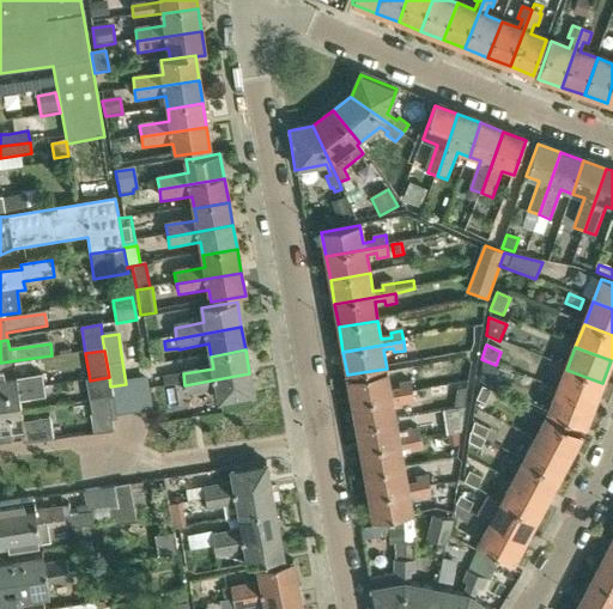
[(513,376),(483,361),(478,382),(503,394),(513,376)]
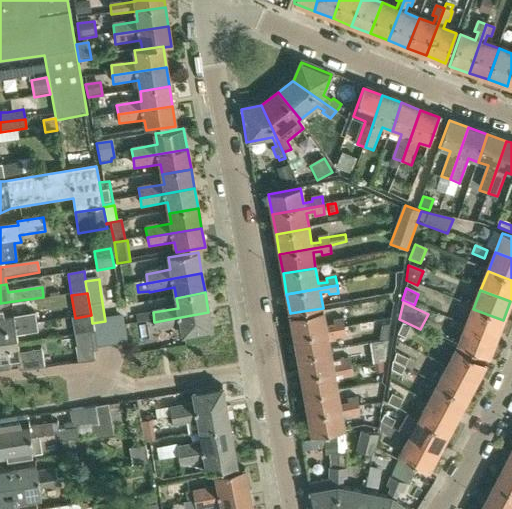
[(0,310),(0,329),(37,324),(36,315),(13,318),(12,309),(0,310)]
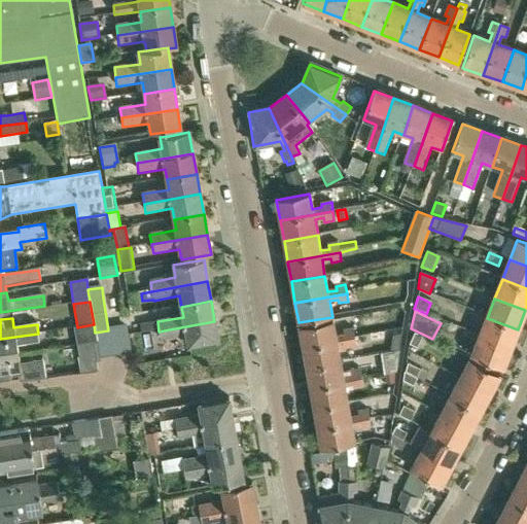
[(479,337),(511,349),(518,329),(487,318),(479,337)]
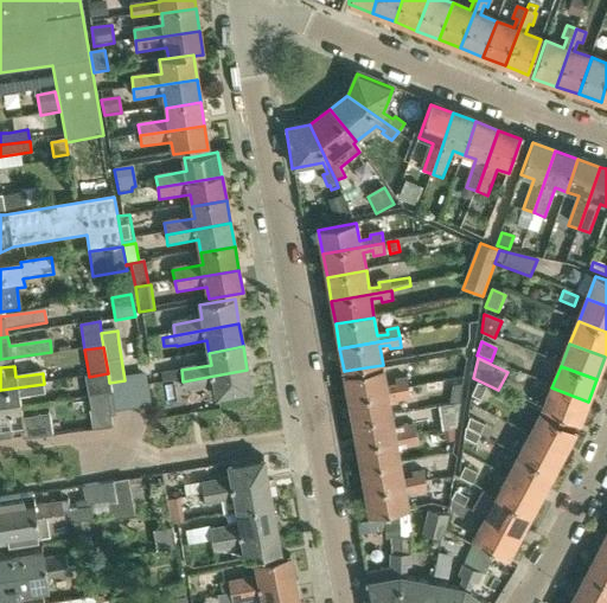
[(215,387),(217,399),(251,393),(247,370),(183,382),(185,392),(215,387)]
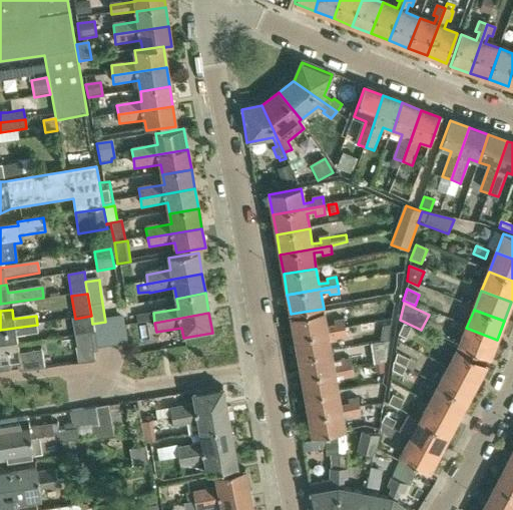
[(295,338),(345,329),(354,328),(353,319),(334,323),(334,327),(326,328),(324,313),(291,318),(295,338)]
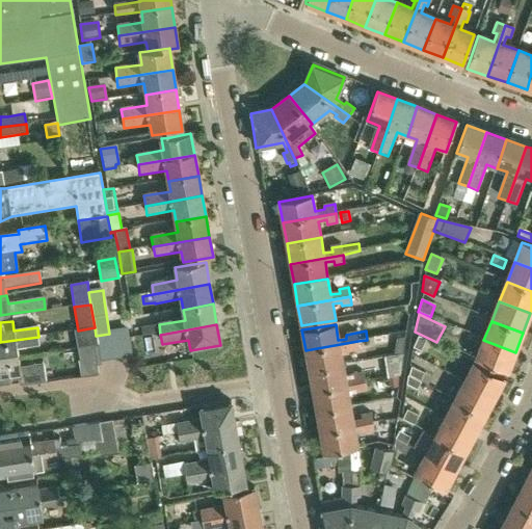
[(74,332),(76,349),(97,346),(97,344),(96,336),(95,327),(78,331),(74,332)]
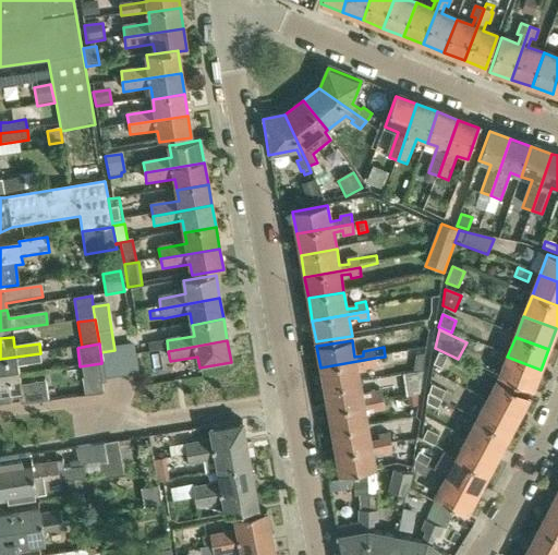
[(119,359),(121,377),(138,375),(133,347),(117,349),(119,359)]
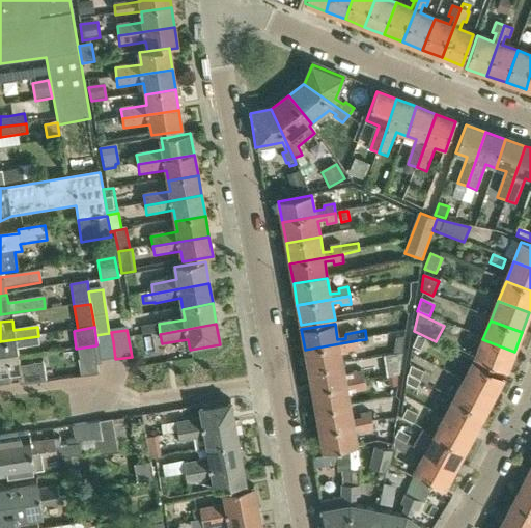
[(96,343),(96,345),(100,361),(115,359),(113,341),(111,332),(109,333),(95,335),(96,343)]
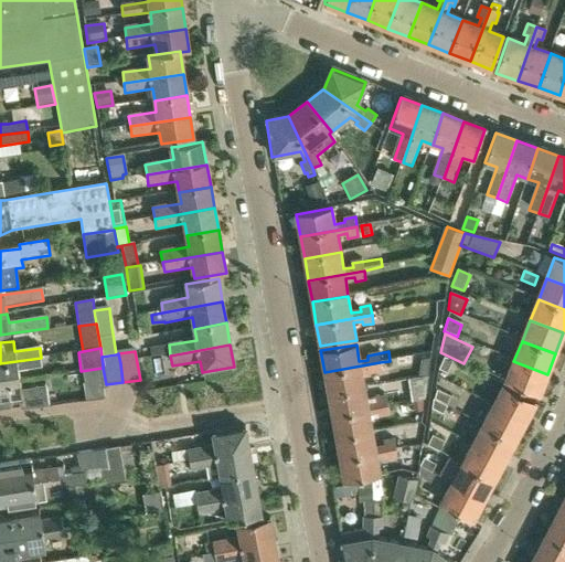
[(43,368),(41,358),(0,363),(0,384),(20,381),(18,372),(43,368)]
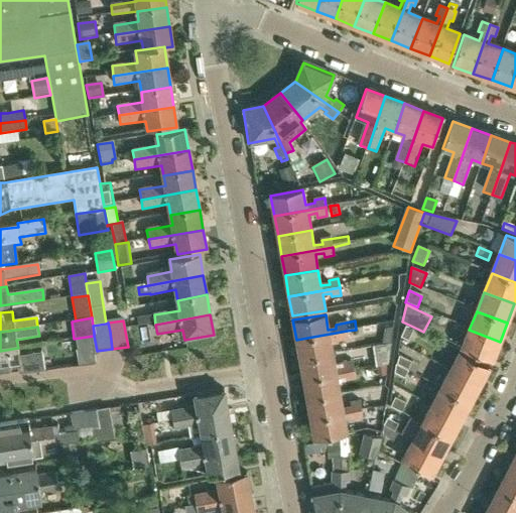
[(408,342),(413,331),(405,327),(400,338),(408,342)]
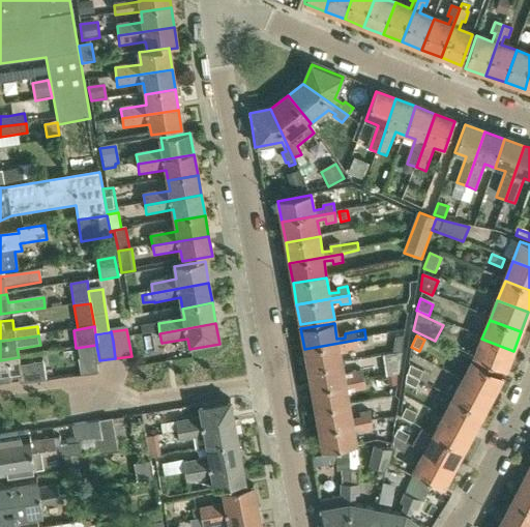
[(393,339),(393,354),(401,354),(403,338),(393,339)]
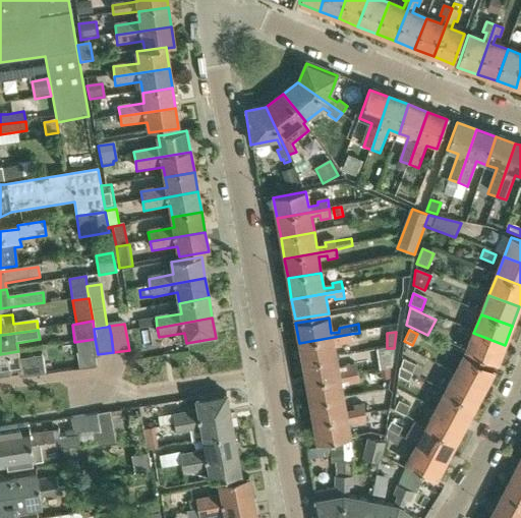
[(473,333),(471,341),(466,352),(497,364),(505,345),(473,333)]
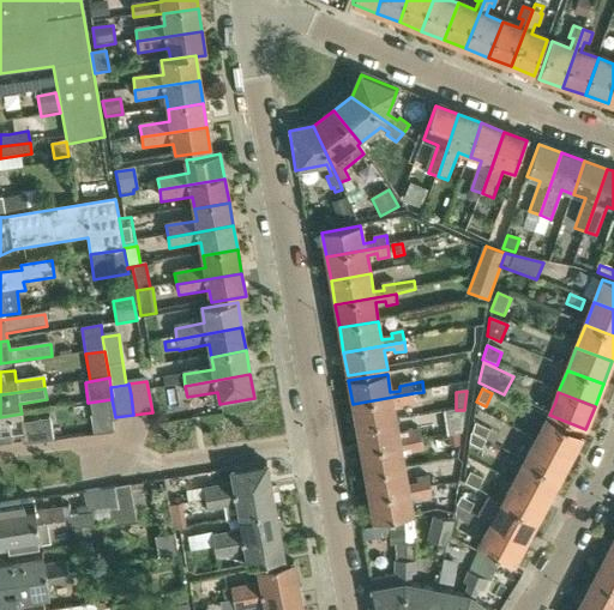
[(413,393),(353,404),(356,428),(395,421),(392,403),(402,402),(402,406),(414,404),(413,393)]
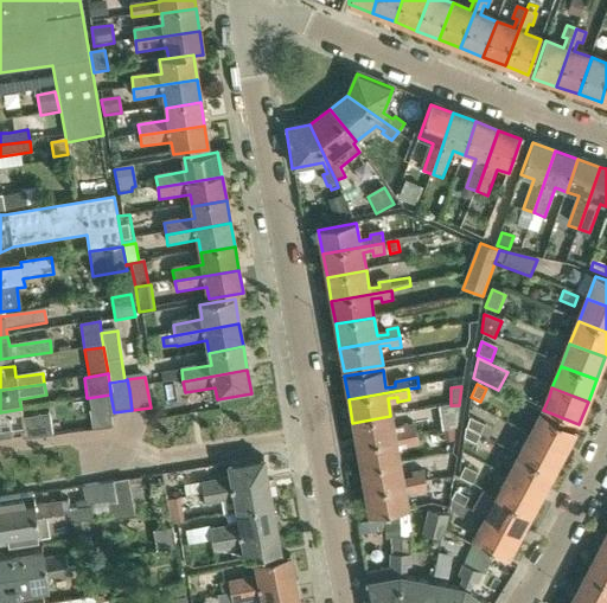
[(114,417),(114,412),(110,395),(87,398),(93,431),(110,429),(109,417),(114,417)]
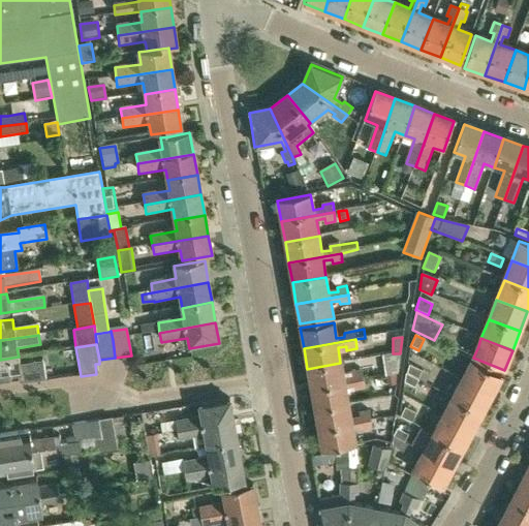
[(385,377),(398,375),(401,353),(400,353),(393,353),(382,356),(385,377)]
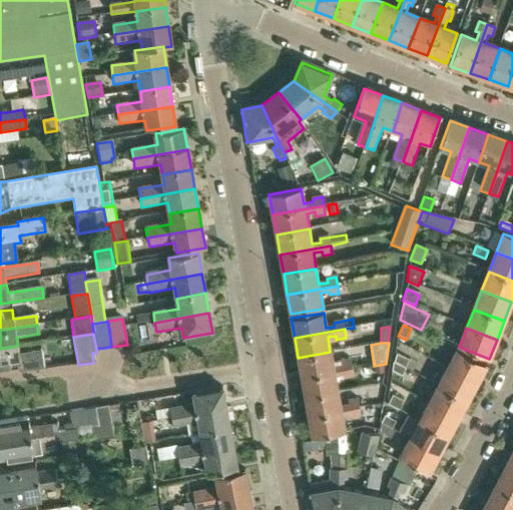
[(19,355),(18,346),(0,349),(0,368),(16,366),(17,374),(42,370),(40,352),(19,355)]
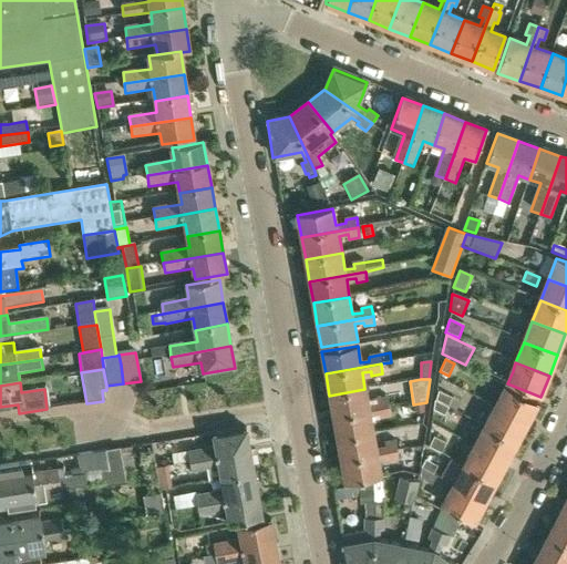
[(495,407),(527,424),(537,404),(505,387),(495,407)]
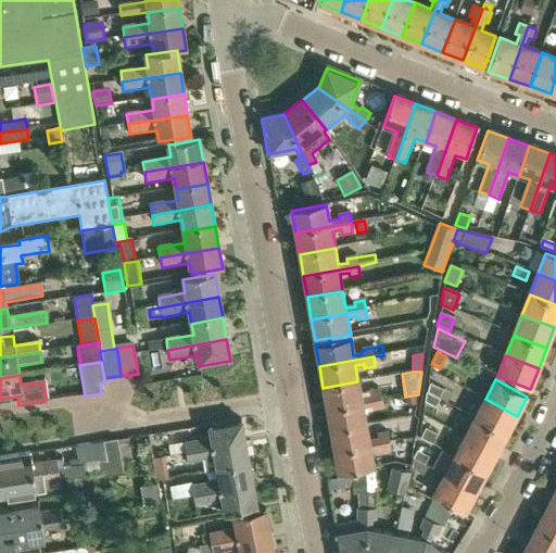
[(323,388),(327,410),(381,400),(379,390),(369,392),(369,397),(361,399),(357,381),(323,388)]
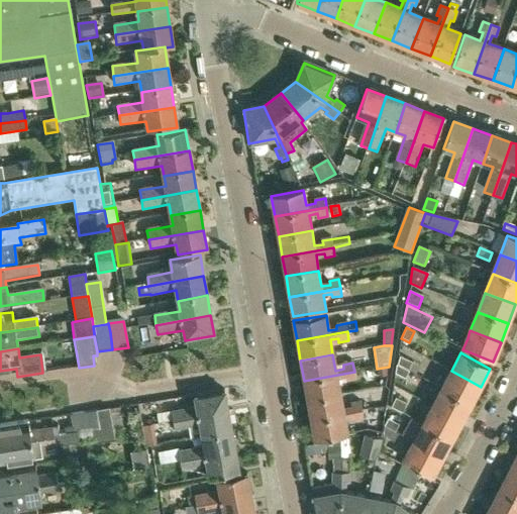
[(412,364),(400,357),(398,366),(408,371),(412,364)]
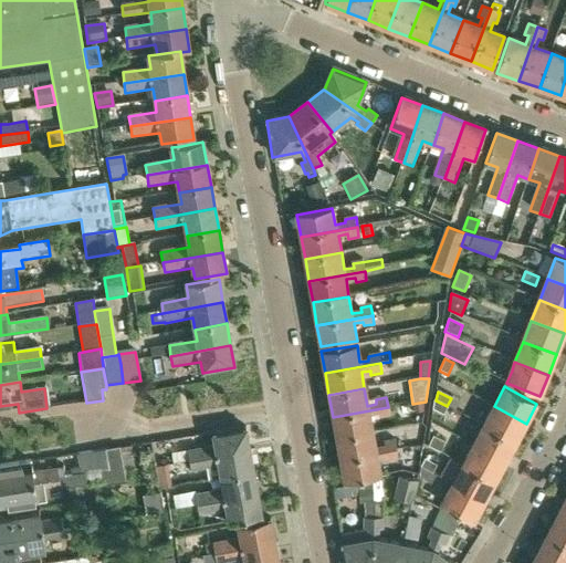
[(423,413),(426,402),(412,404),(415,414),(423,413)]
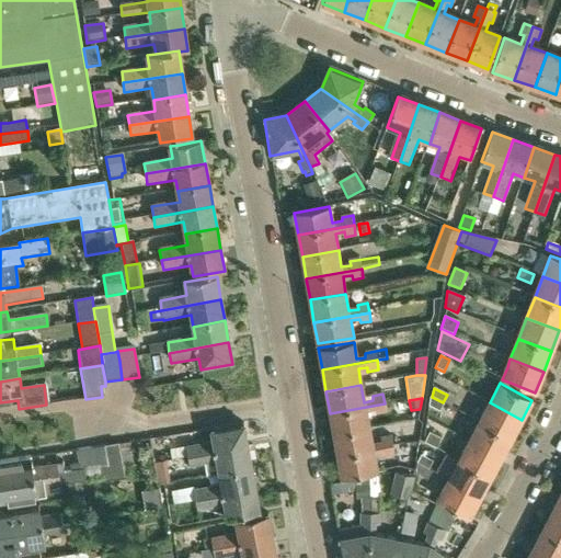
[(444,406),(433,399),(428,407),(439,413),(444,406)]
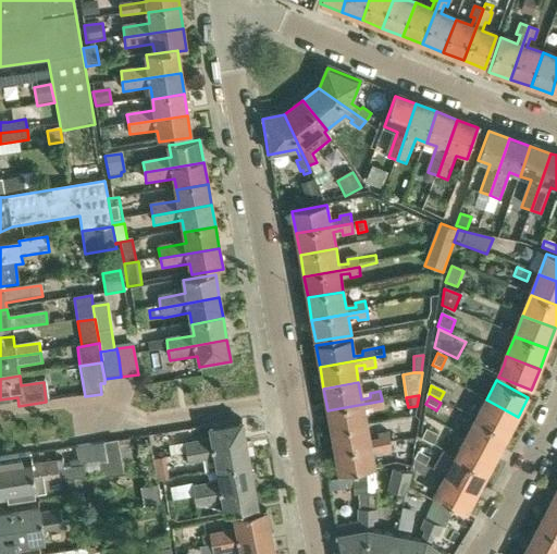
[(486,399),(475,419),(507,436),(518,417),(486,399)]
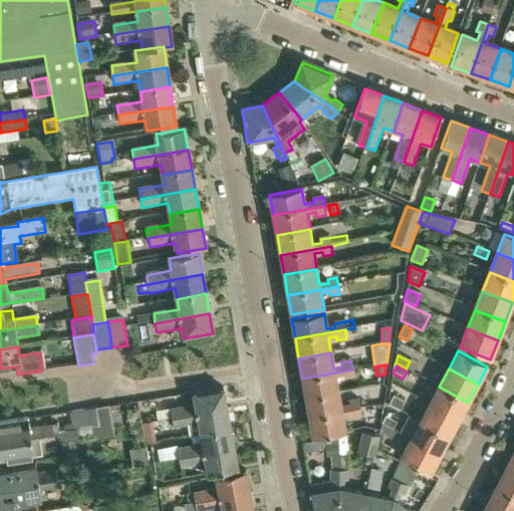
[(302,378),(306,398),(338,393),(335,377),(343,375),(344,380),(354,378),(352,369),(302,378)]
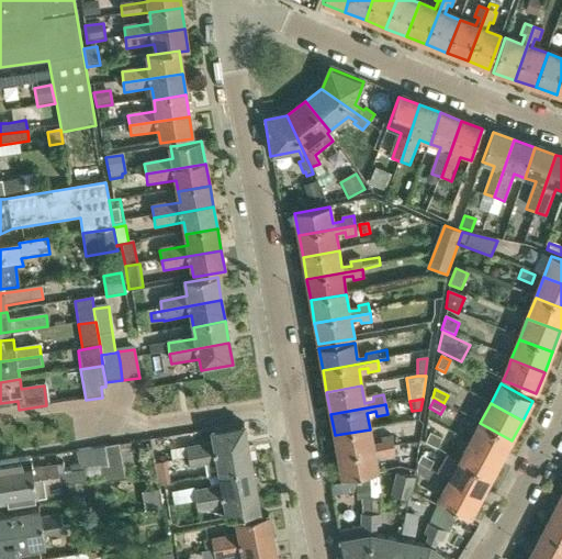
[(502,460),(512,440),(480,423),(470,443),(502,460)]
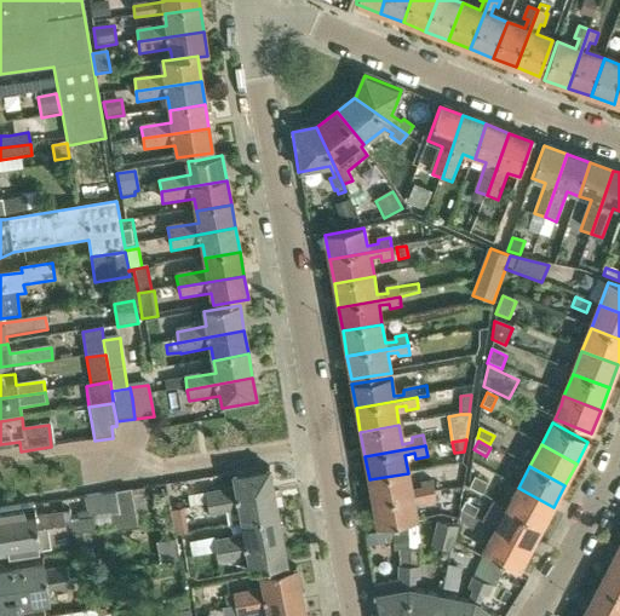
[(190,510),(208,506),(274,494),(269,470),(235,476),(234,476),(235,485),(236,489),(188,498),(190,510)]
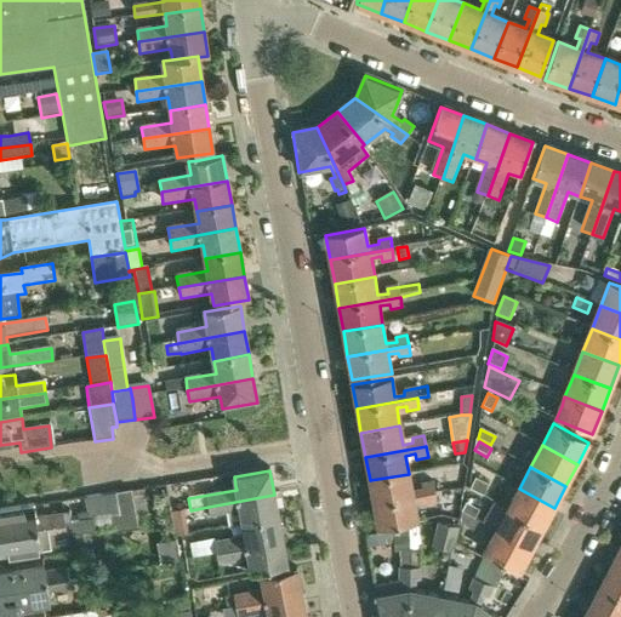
[(411,491),(409,474),(370,480),(374,504),(436,493),(433,483),(421,485),(421,490),(411,491)]
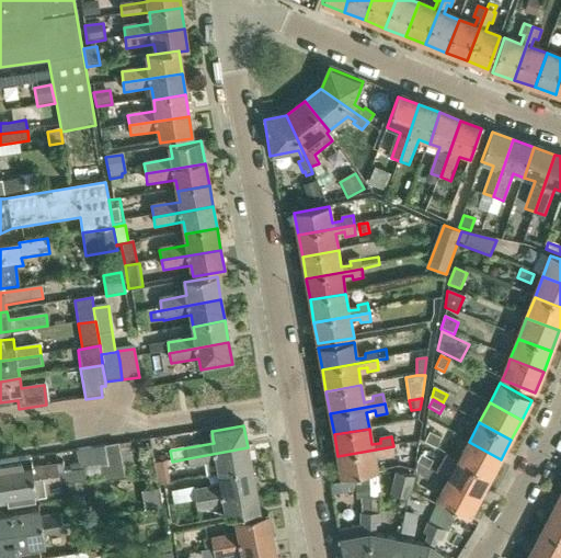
[(469,442),(458,462),(490,478),(501,459),(469,442)]
